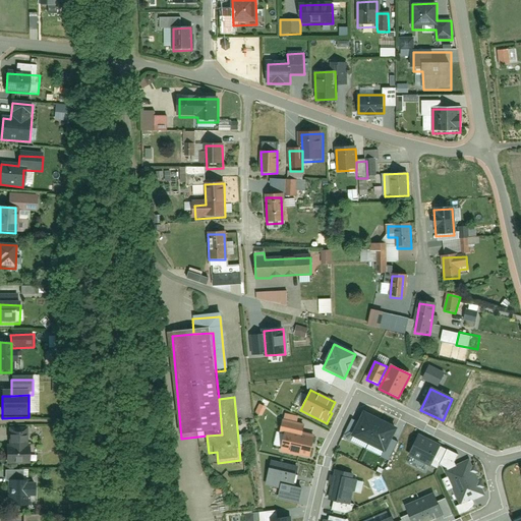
[(364,411),(352,437),(384,452),(396,427),(364,411)]
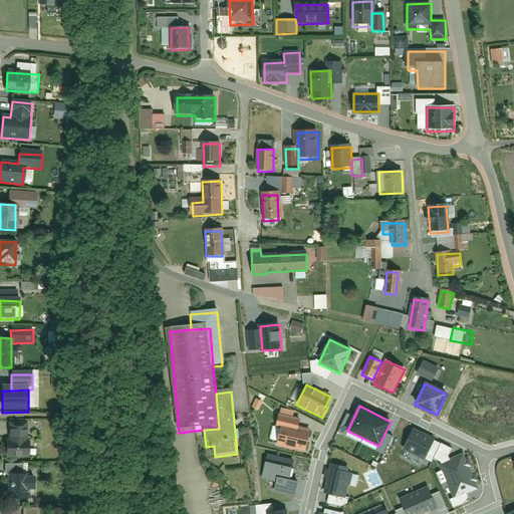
[(6,440),(6,453),(29,454),(29,440),(26,440),(26,423),(9,423),(9,440),(6,440)]
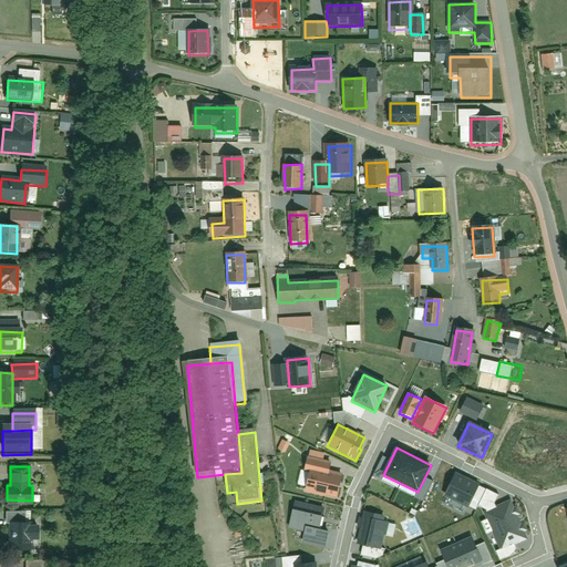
[(307,493),(325,497),(325,494),(337,497),(341,477),(312,470),(307,493)]
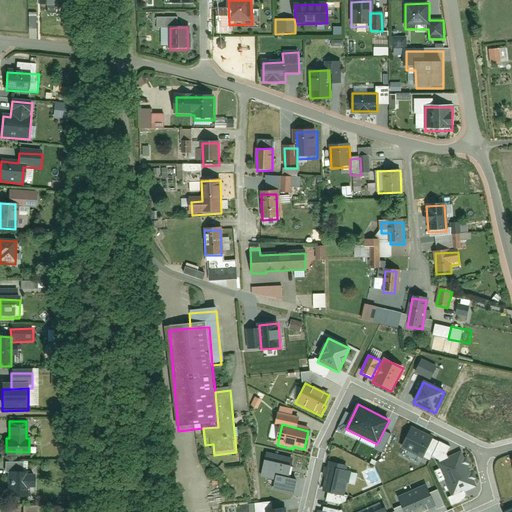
[(432,438),(410,427),(400,448),(422,458),(432,438)]
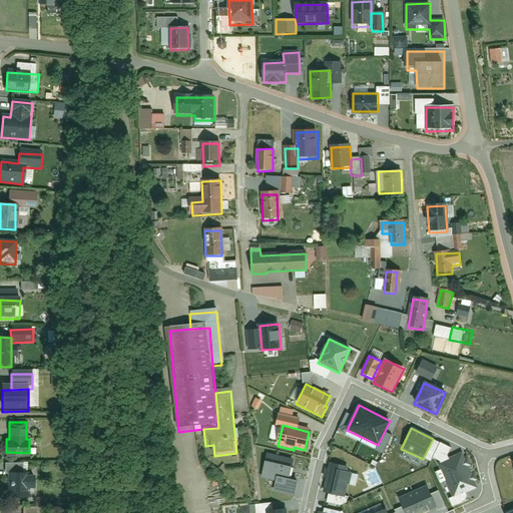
[(462,454),(439,464),(452,497),(475,487),(462,454)]
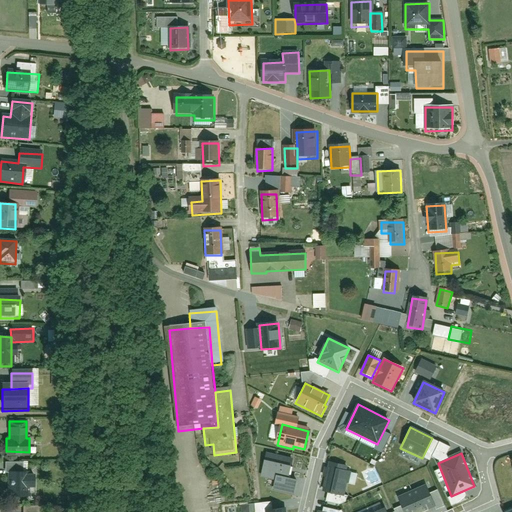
[(261,475),(274,478),(272,490),(293,494),(296,480),(288,479),(292,460),(265,454),(261,475)]
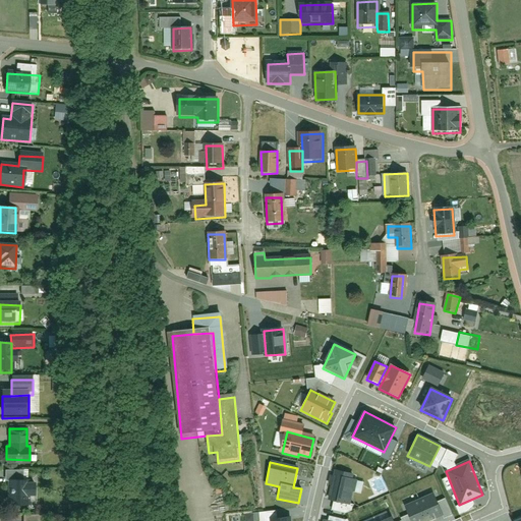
[(357,474),(334,469),(328,501),(351,505),(357,474)]
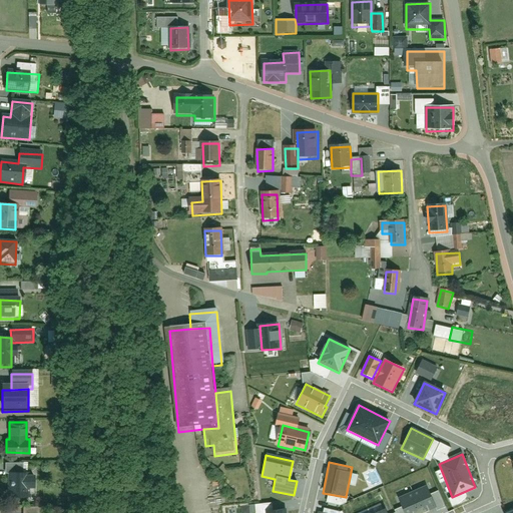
[(9,470),(9,497),(29,497),(29,486),(34,486),(34,473),(29,473),(29,470),(9,470)]
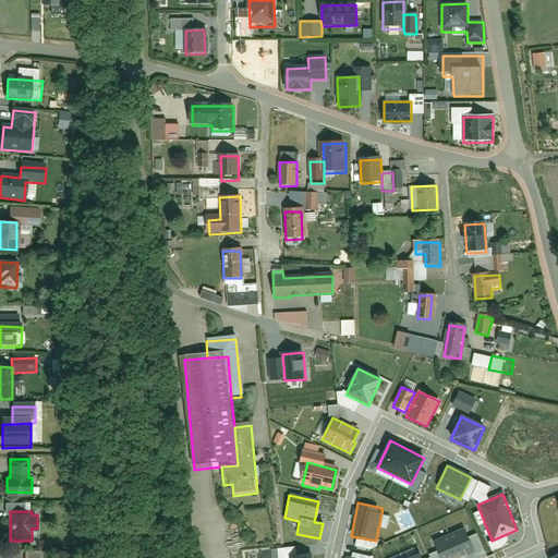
[(464,529),(434,542),(440,557),(462,557),(475,553),(464,529)]
